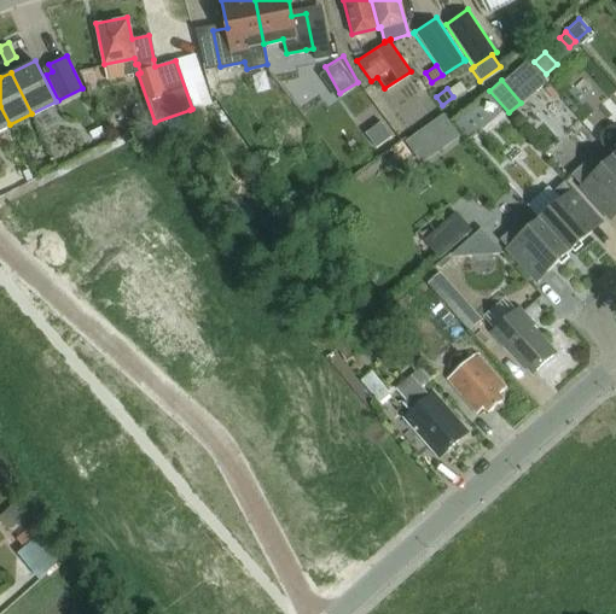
[(0,129),(10,124),(0,106),(0,129)]
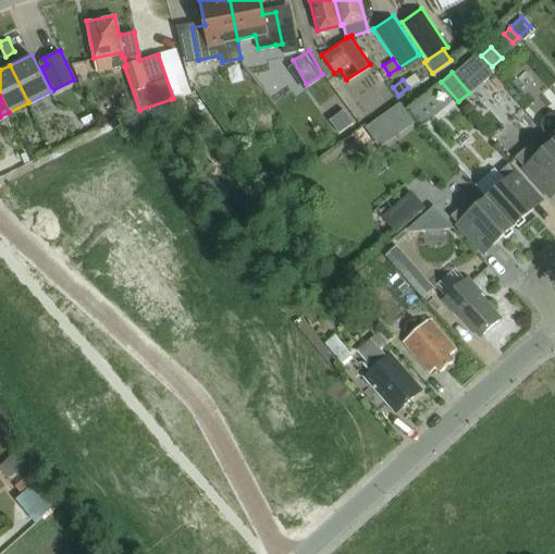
[(173,98),(171,99),(175,113),(184,110),(179,96),(173,98)]
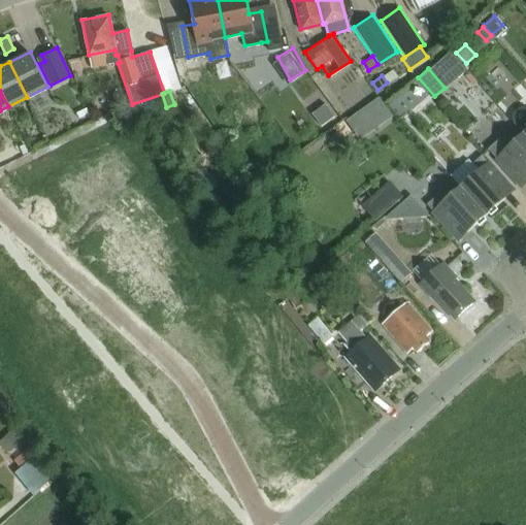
[(361,135),(397,116),(385,93),(350,112),(361,135)]
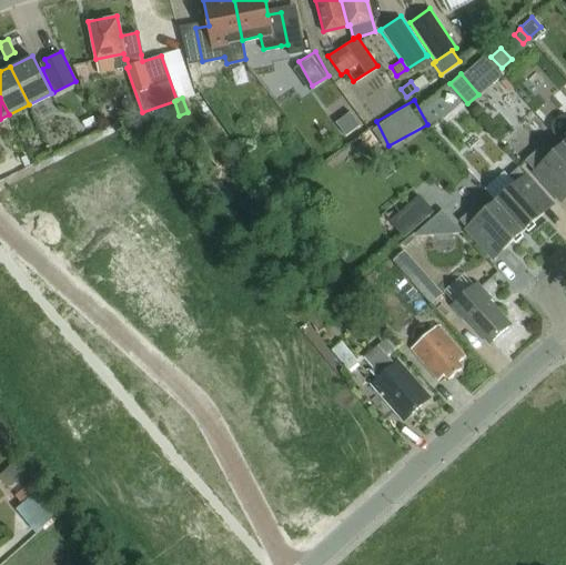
[(349,111),(334,121),(344,135),(359,125),(349,111)]
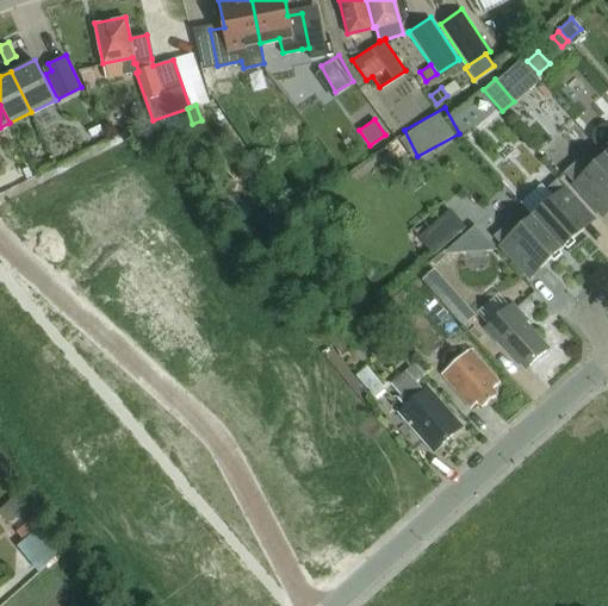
[(605,154),(607,157),(607,122),(606,122),(599,123),(591,130),(590,135),(591,138),(605,154)]
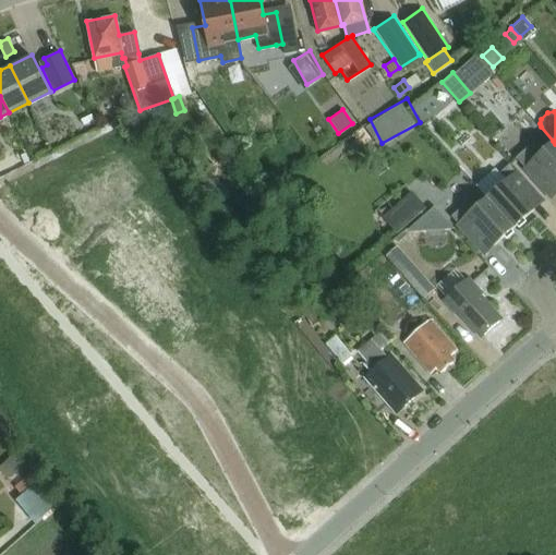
[(91,112),(80,118),(82,124),(93,119),(91,112)]
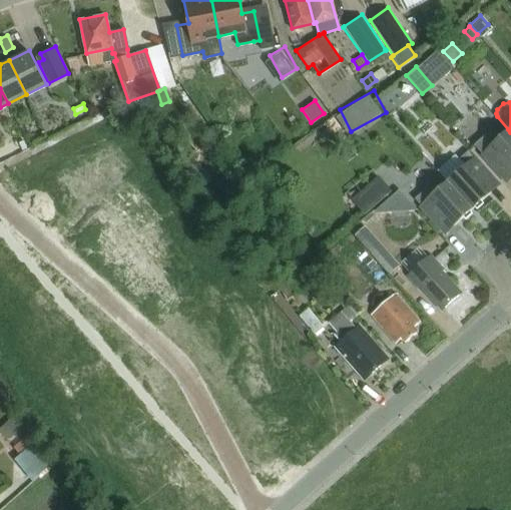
[(510,174),(510,132),(508,129),(498,138),(489,128),(473,143),(505,180),(510,174)]
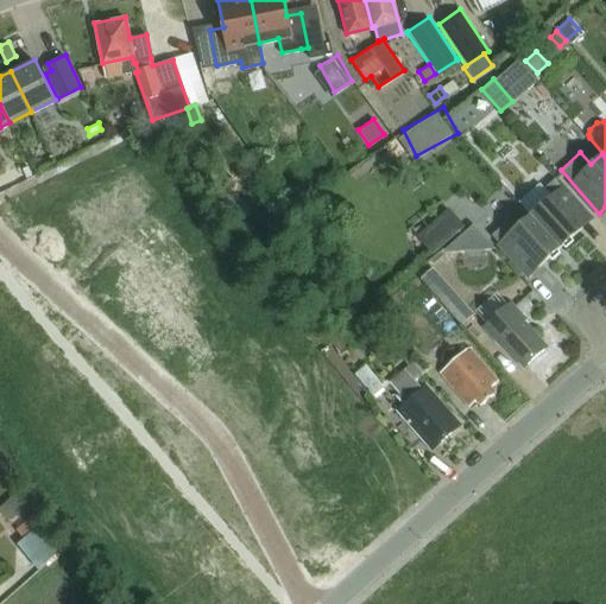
[(591,217),(554,177),(543,186),(538,182),(517,199),(530,214),(559,246),(591,217)]
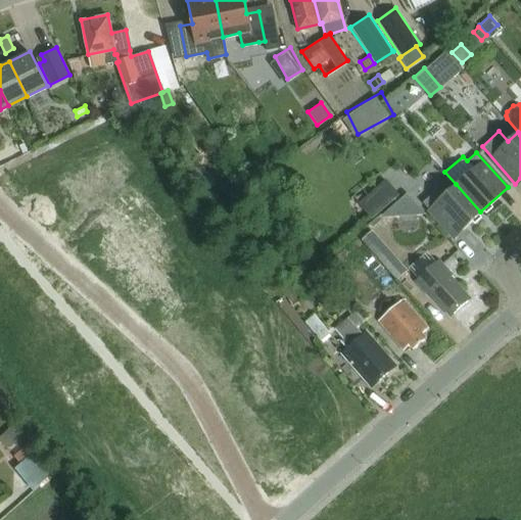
[(201,167),(192,174),(205,189),(215,182),(201,167)]
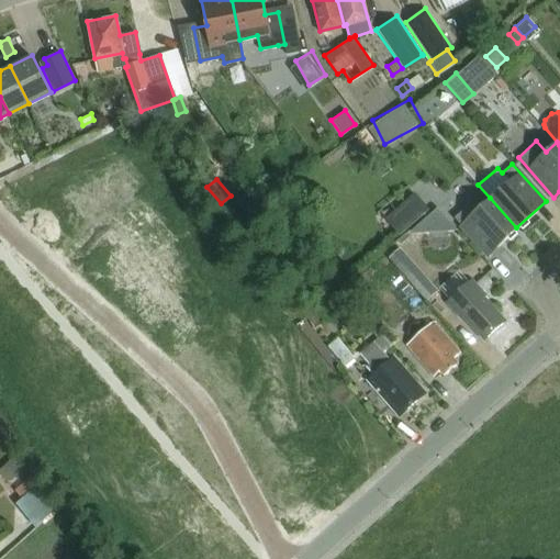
[(390,216),(406,232),(433,202),(416,187),(390,216)]
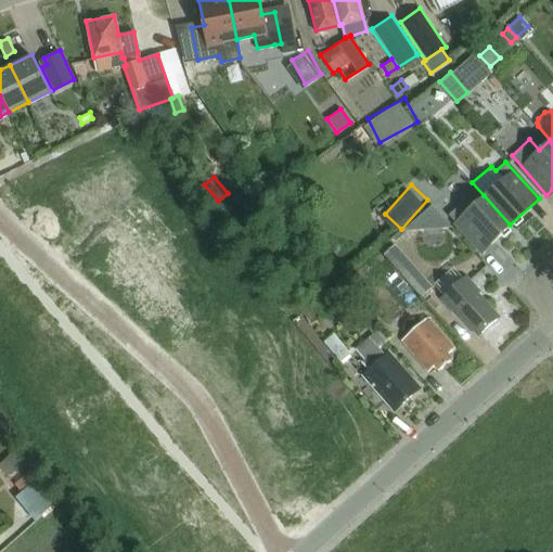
[(510,225),(484,195),(473,205),(465,197),(448,214),(480,251),(510,225)]
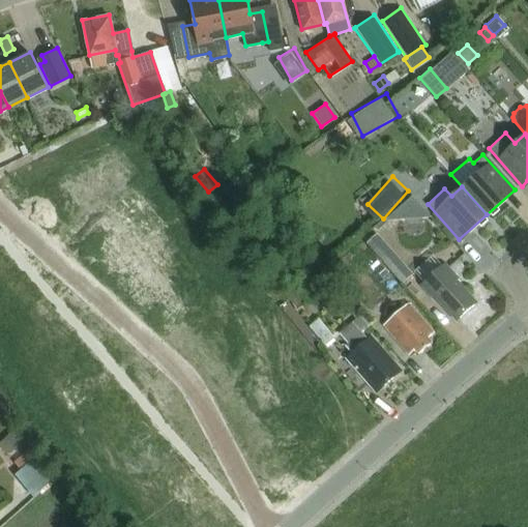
[(413,273),(378,232),(367,241),(403,283),(413,273)]
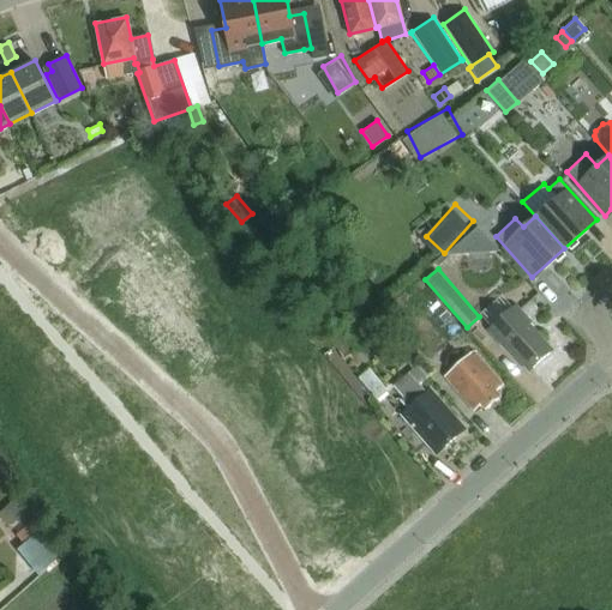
[(504,343),(528,369),(551,349),(527,321),(529,320),(515,303),(487,328),(502,345),(504,343)]
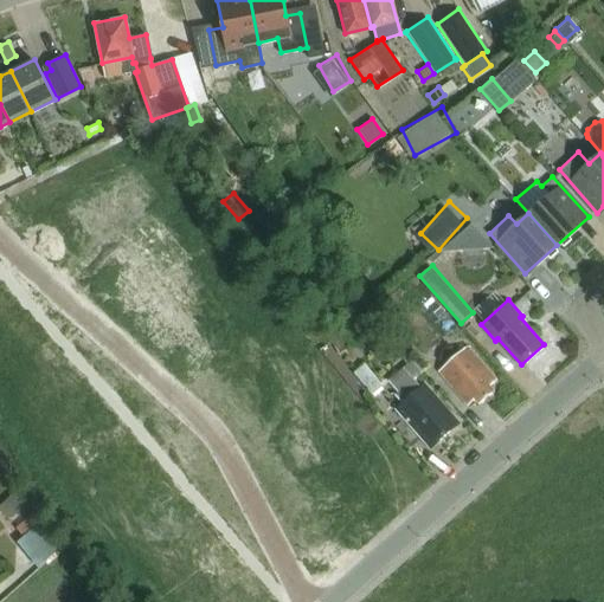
[(353,338),(344,328),(332,337),(341,349),(353,338)]
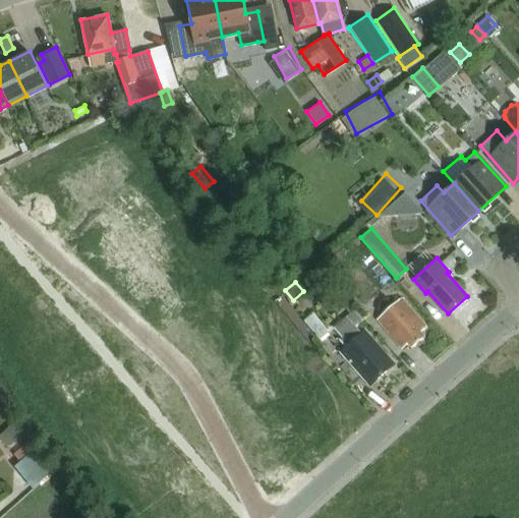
[(383,311),(376,318),(401,347),(407,342),(411,347),(423,335),(419,331),(425,326),(400,296),(383,311)]
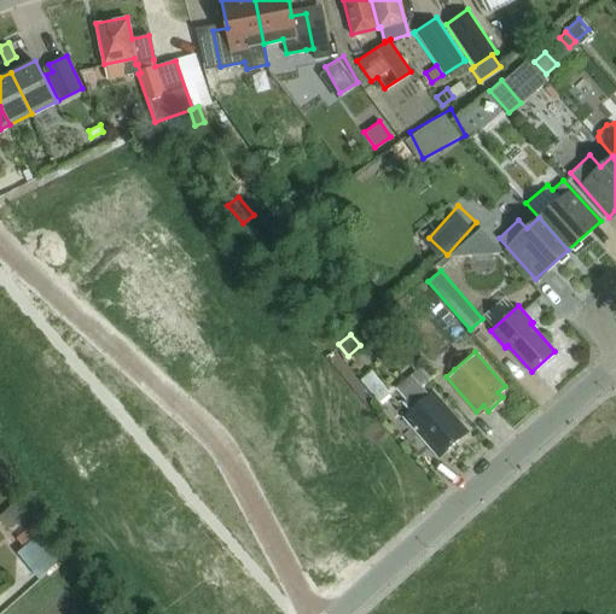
[(420,366),(394,387),(404,398),(400,402),(407,410),(401,415),(433,450),(440,444),(445,450),(460,436),(455,431),(462,425),(431,390),(426,393),(420,385),(430,376),(420,366)]
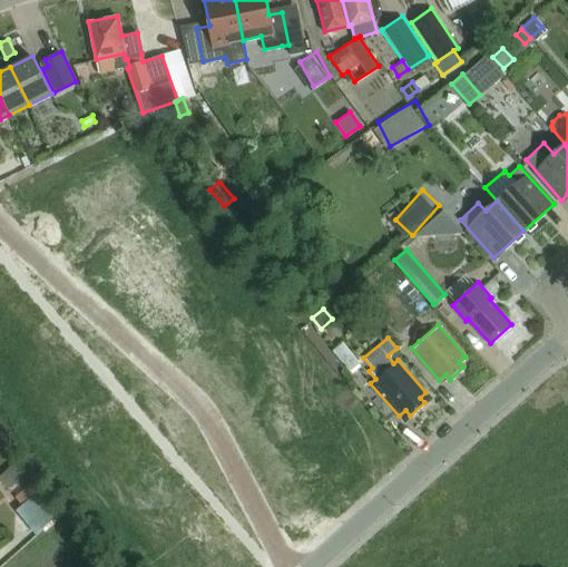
[(361,363),(344,342),(334,350),(351,371),(361,363)]
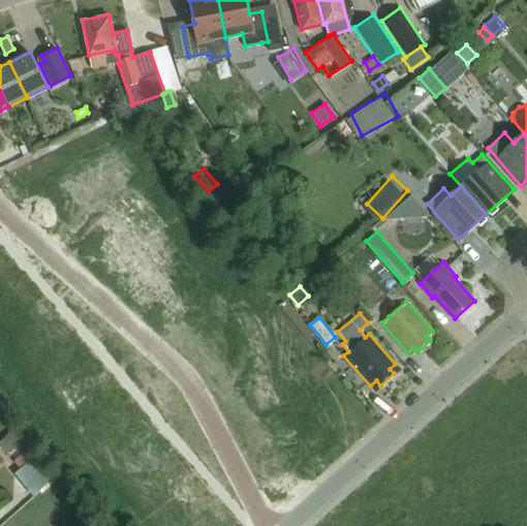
[(9,432),(0,439),(0,451),(1,452),(7,453),(17,444),(16,439),(9,432)]
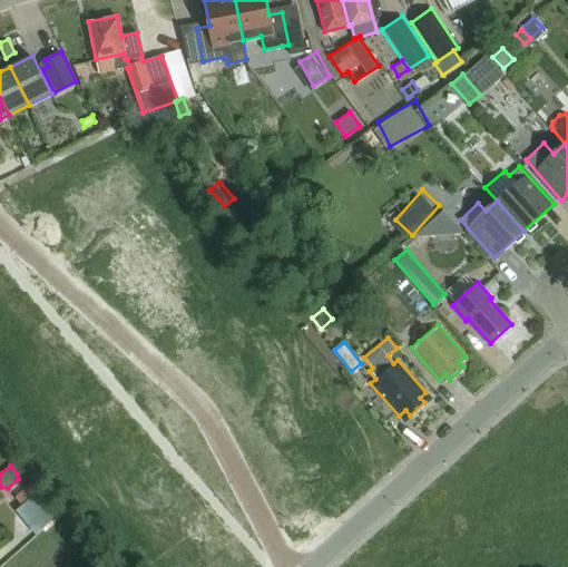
[(19,506),(38,529),(54,516),(36,492),(19,506)]
